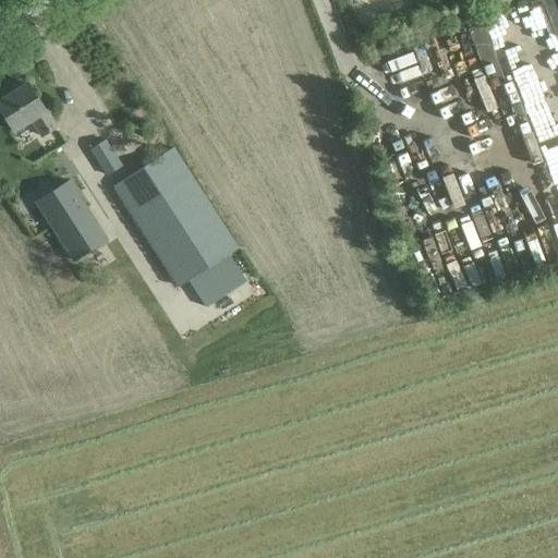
[(557,36),(557,0),(541,0),(556,37),(557,36)]
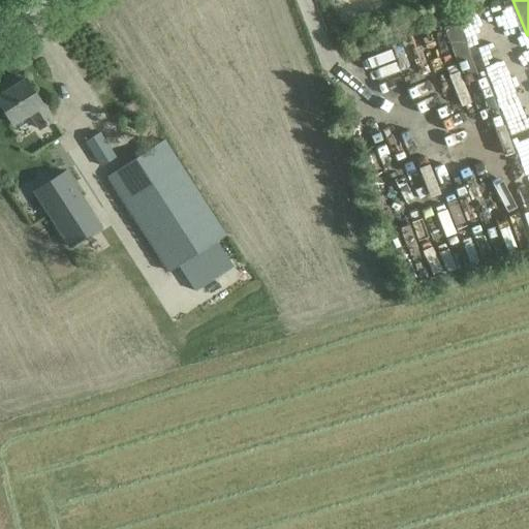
[(488,11),(464,19),(473,50),(497,42),(488,11)]
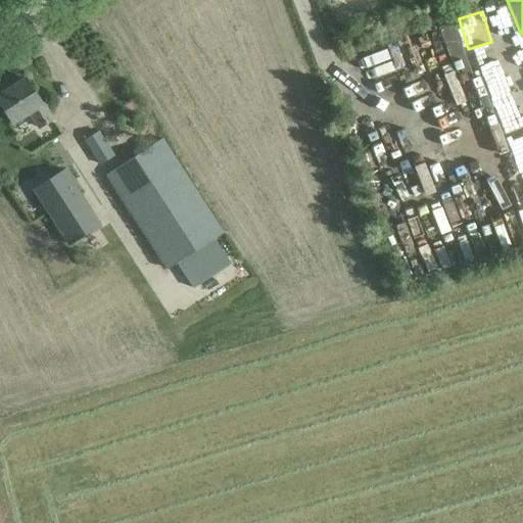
[(381,48),(392,77),(450,55),(461,82),(474,77),(453,21),(381,48)]
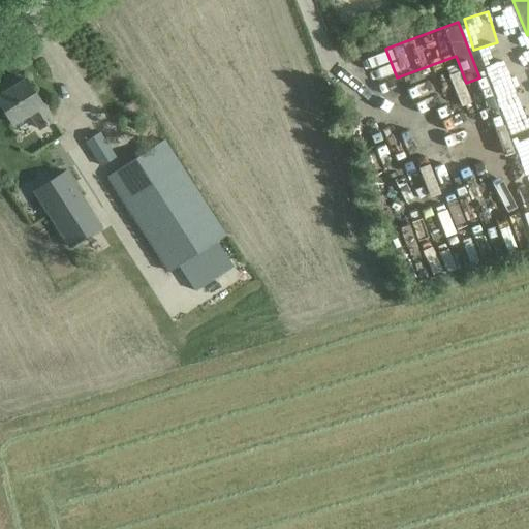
[(42,104),(26,80),(0,95),(0,103),(12,124),(30,114),(39,129),(54,120),(43,104),(42,104)]
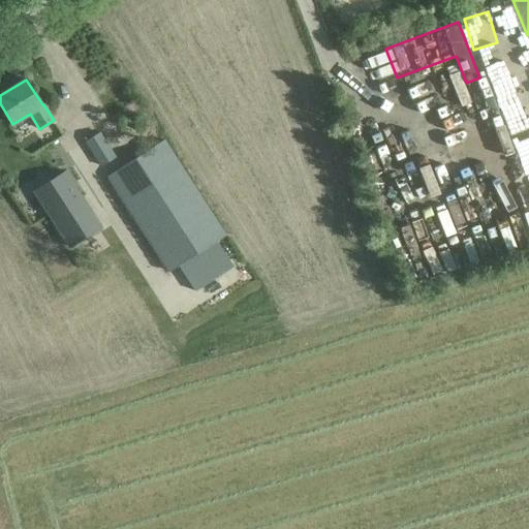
[(115,157),(99,133),(86,142),(101,166),(115,157)]
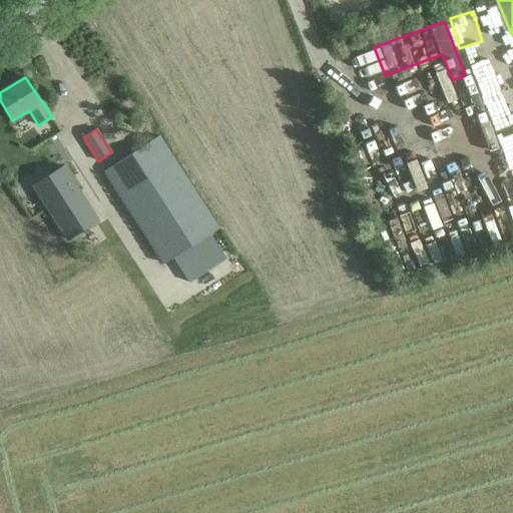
[(145,144),(104,170),(164,264),(173,259),(189,283),(226,259),(210,234),(218,229),(158,136),(145,144)]
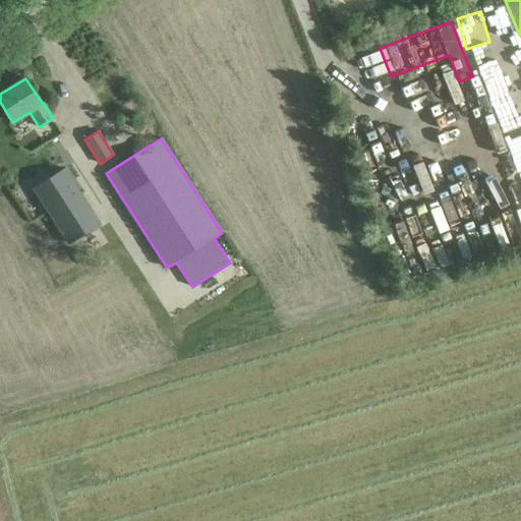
[(64,169),(34,188),(69,243),(100,224),(64,169)]
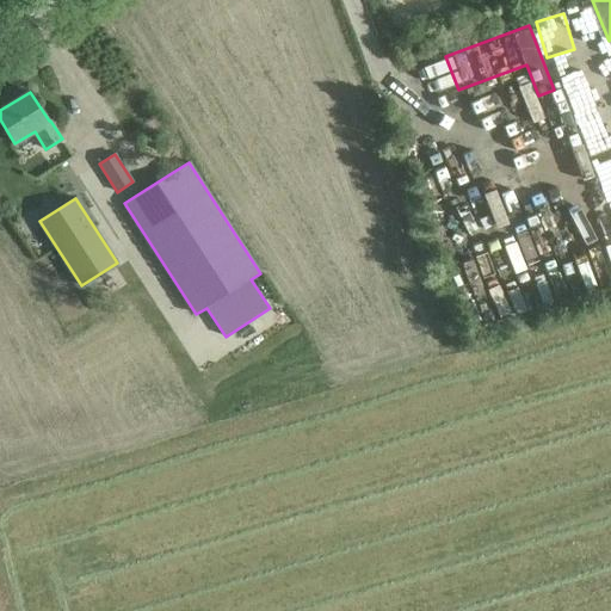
[(456,202),(475,254),(500,245),(485,202),(470,207),(467,198),(456,202)]
